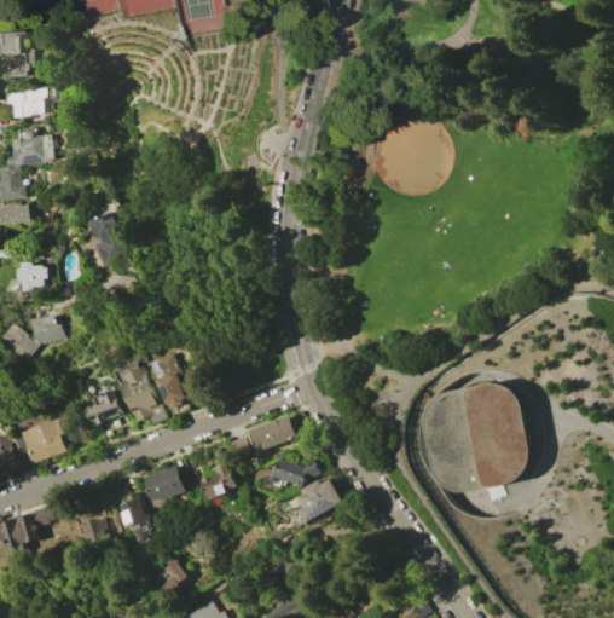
[(0,76),(22,75),(18,32),(0,32),(0,76)]
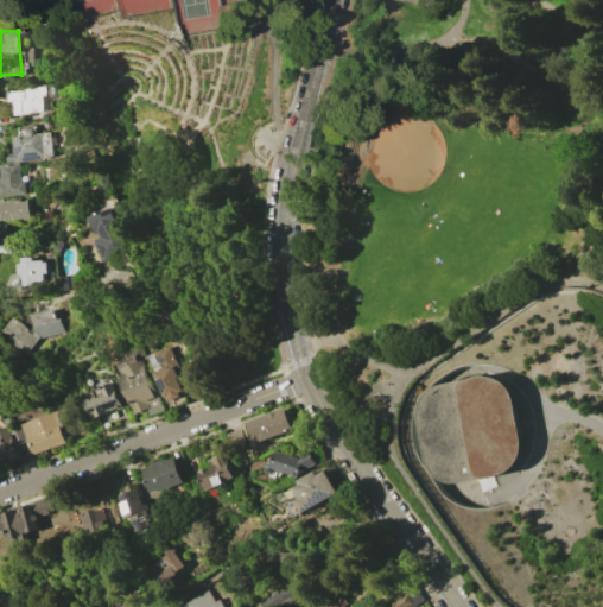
[(0,94),(2,103),(8,102),(10,117),(44,112),(40,88),(0,94)]
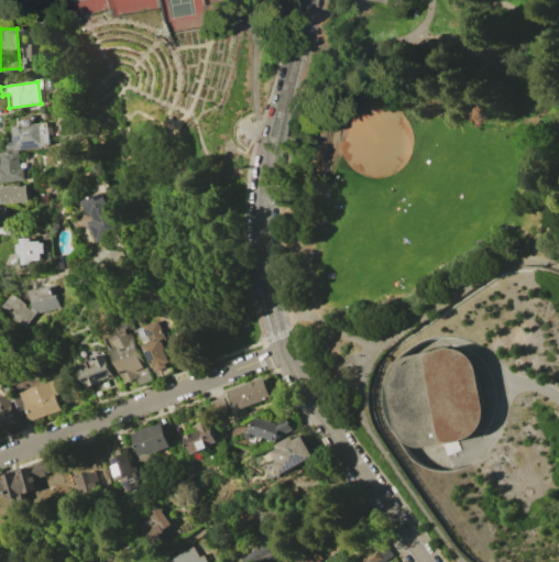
[(46,146),(43,123),(30,125),(29,117),(14,119),(15,127),(8,128),(10,143),(1,144),(2,152),(46,146)]
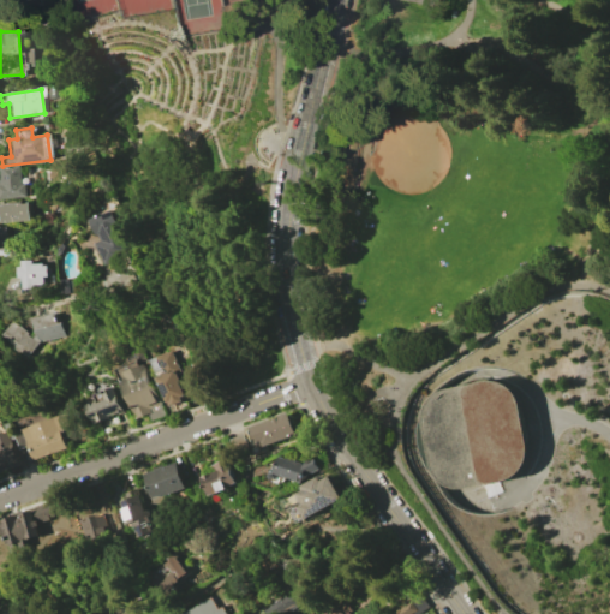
[(0,198),(19,197),(16,166),(0,167),(0,198)]
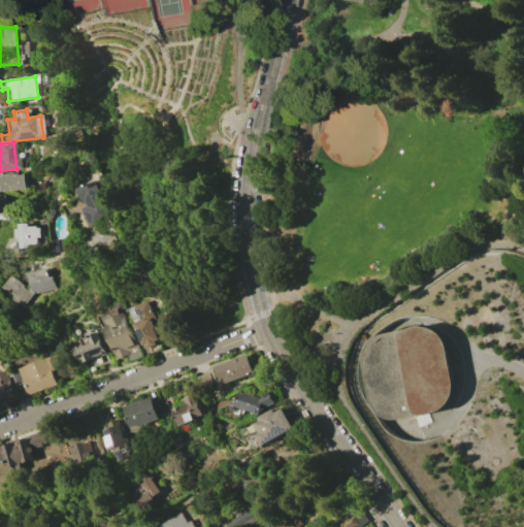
[(21,190),(20,173),(0,175),(0,192),(21,190)]
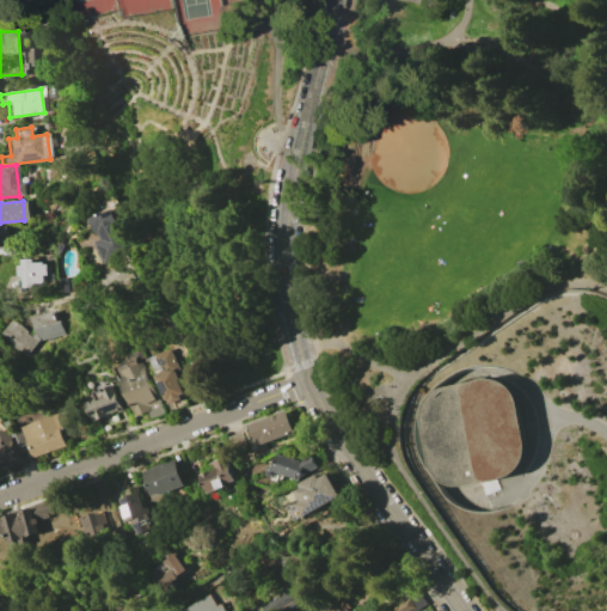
[(110,221),(105,209),(83,219),(90,236),(93,234),(96,240),(90,243),(99,266),(126,254),(117,234),(121,233),(115,220),(110,221)]
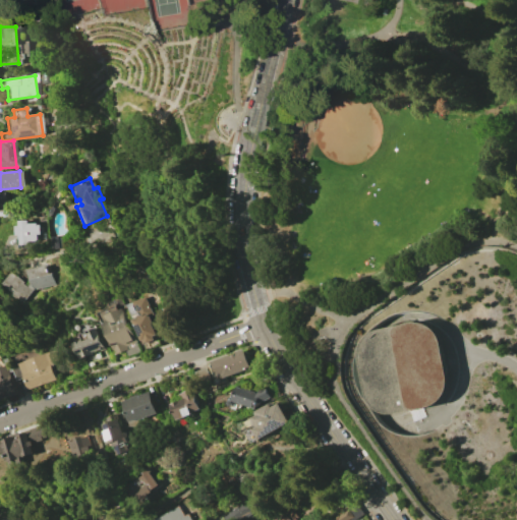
[(16,245),(24,245),(24,241),(34,241),(34,235),(37,235),(37,226),(33,226),(33,224),(25,224),(25,221),(15,221),(15,227),(13,227),(13,235),(16,235),(16,245)]
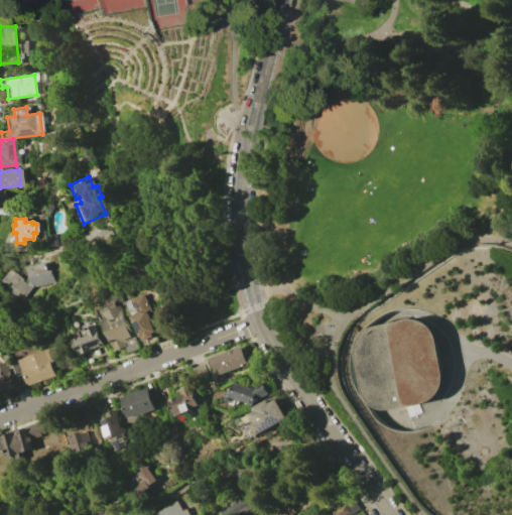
[(49,282),(44,260),(21,266),(24,281),(22,284),(7,270),(0,278),(0,284),(17,300),(30,287),(49,282)]
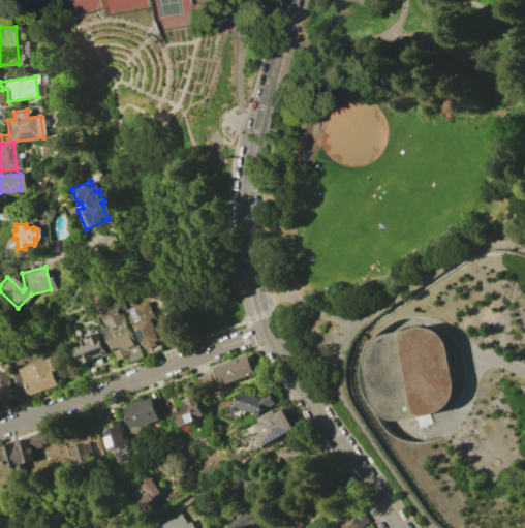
[(158,342),(151,321),(155,319),(149,302),(135,307),(141,322),(133,325),(142,348),(158,342)]
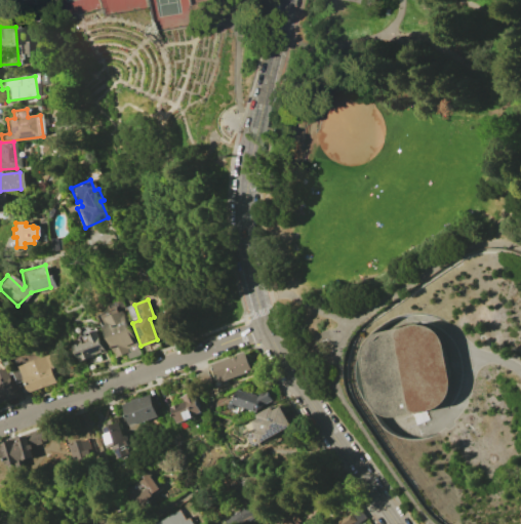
[(136,346),(123,312),(103,319),(106,325),(102,326),(114,358),(127,353),(126,350),(136,346)]
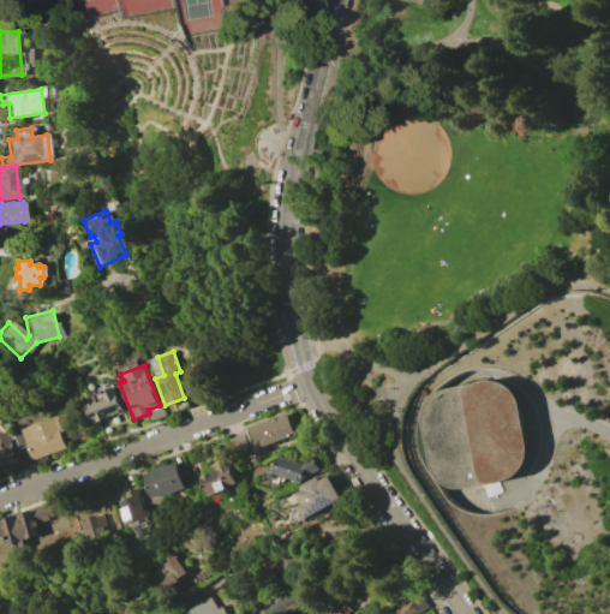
[(121,415),(112,388),(93,394),(96,404),(84,409),(90,425),(121,415)]
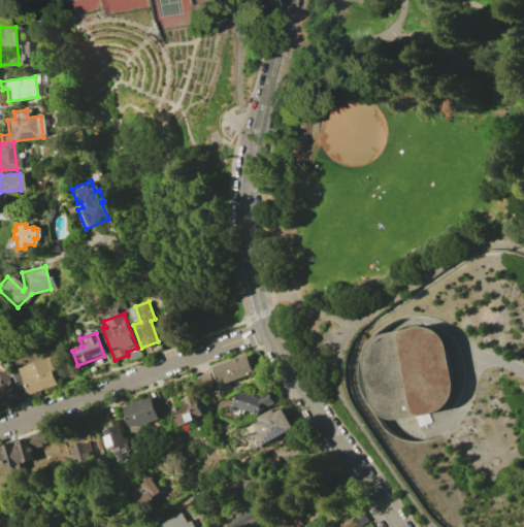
[(366,383),(365,370),(369,358),(377,348),(387,340),(399,336),(413,337),(424,341),(434,351),(440,362),(444,374),(441,388),(435,399),(425,407),(414,413),(401,414),(389,410),(379,404),(370,394),(366,383)]
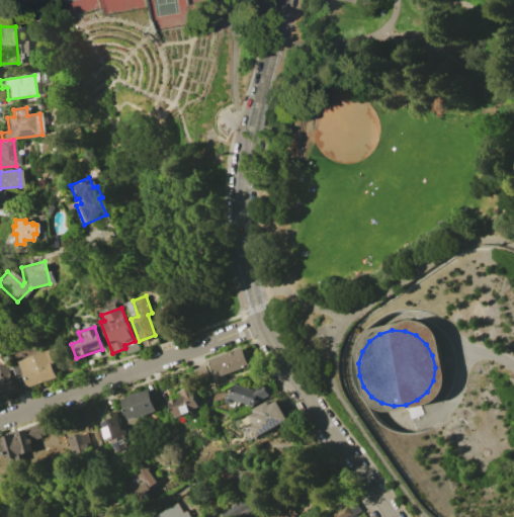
[(245,366),(239,349),(205,362),(212,378),(245,366)]
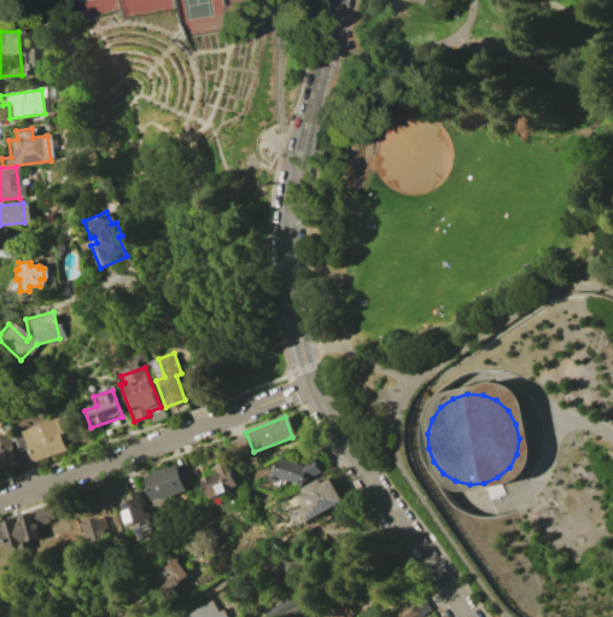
[(65,452),(59,435),(63,434),(58,420),(21,432),(30,464),(65,452)]
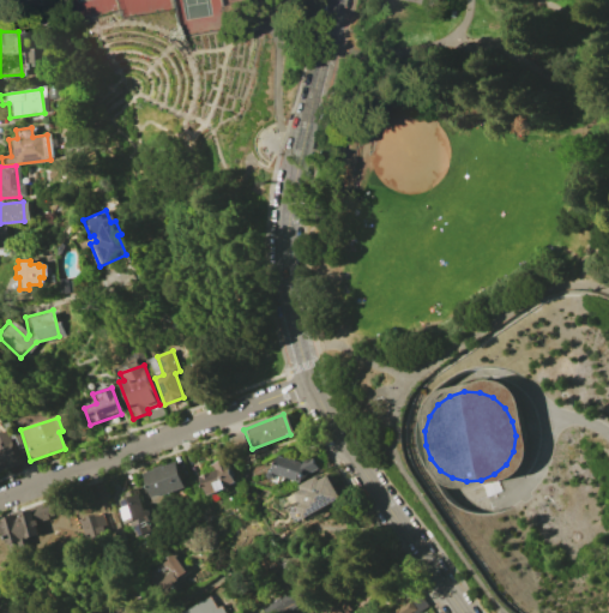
[(0,472),(14,467),(1,433),(0,433),(0,472)]
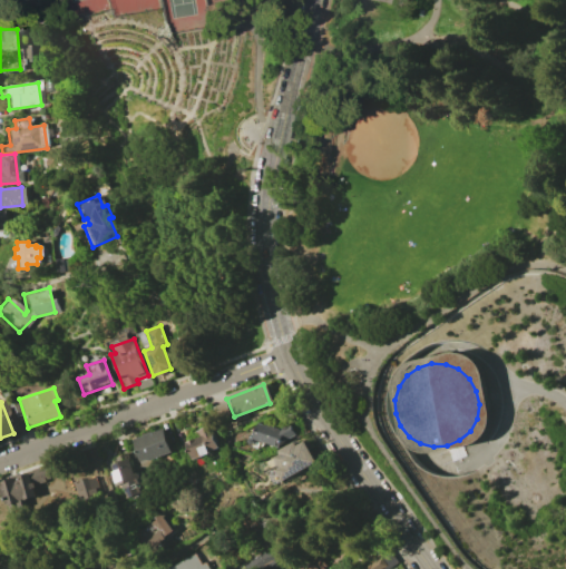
[(255,424),(277,431),(289,427),(293,437),(279,443),(276,450),(250,441),(255,424)]
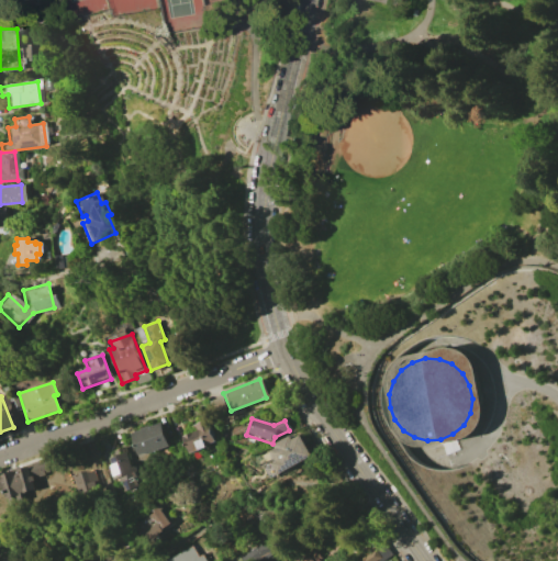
[(214,442),(207,426),(204,427),(202,421),(188,427),(189,433),(181,436),(189,453),(214,442)]
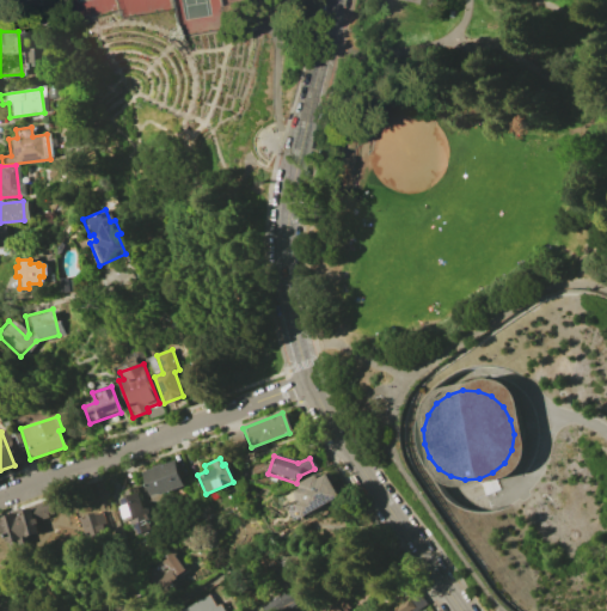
[(182,487),(172,460),(140,472),(151,499),(182,487)]
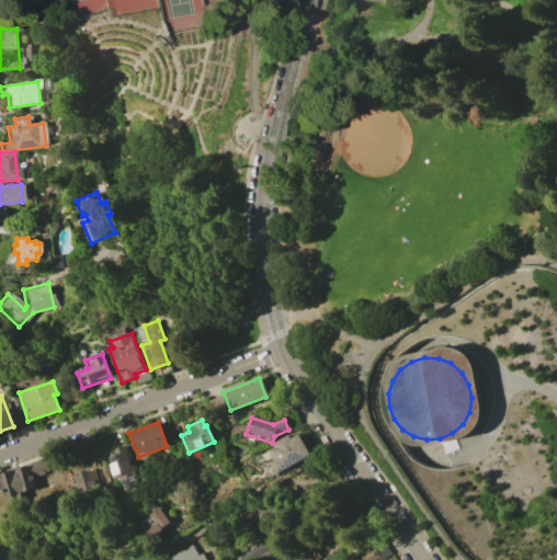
[(276,475),(309,455),(297,434),(288,438),(287,435),(270,445),(272,448),(269,450),(274,460),(269,463),(276,475)]
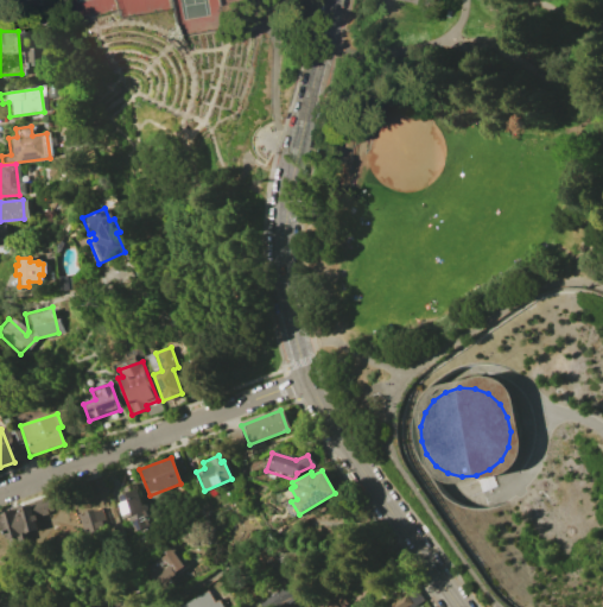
[(138,482),(153,526),(135,532),(129,517),(124,519),(118,505),(120,504),(115,489),(138,482)]
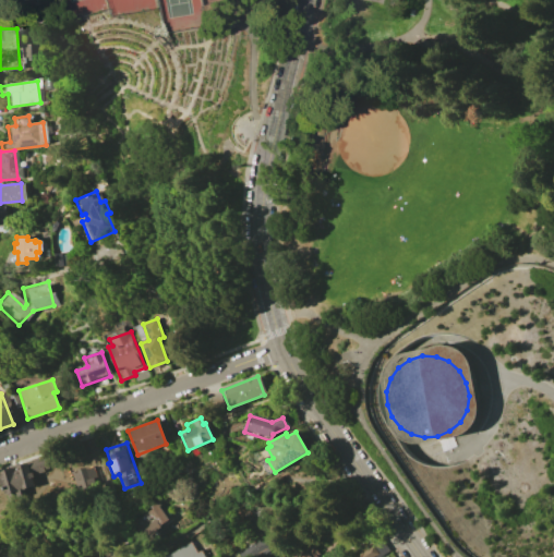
[(45,458),(48,469),(28,474),(25,463),(45,458)]
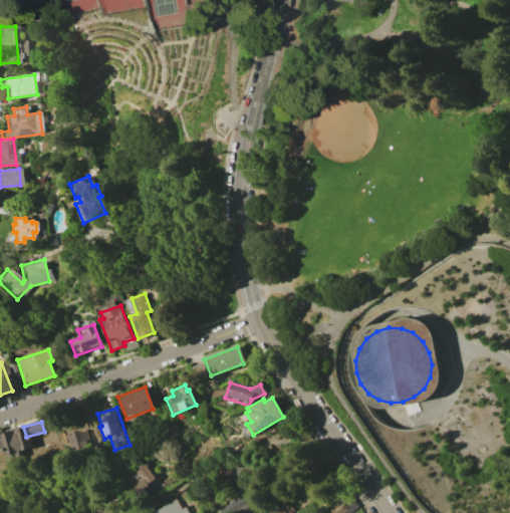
[(0,436),(20,430),(26,451),(18,453),(20,459),(15,460),(16,464),(9,466),(7,456),(5,457),(2,446),(0,447),(0,436)]
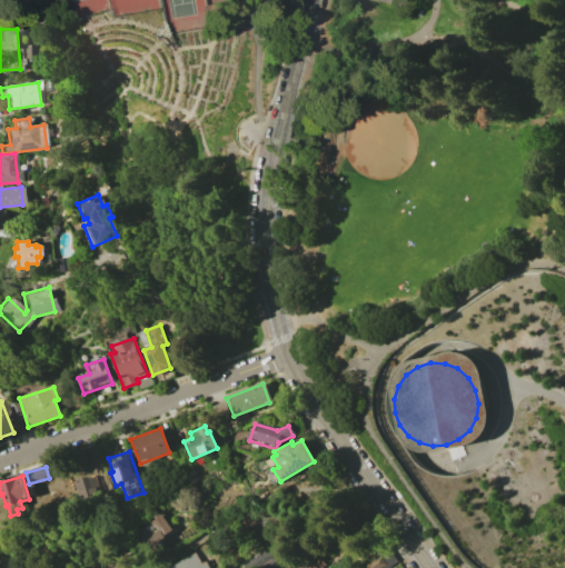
[(71,484),(90,476),(98,496),(78,504),(71,484)]
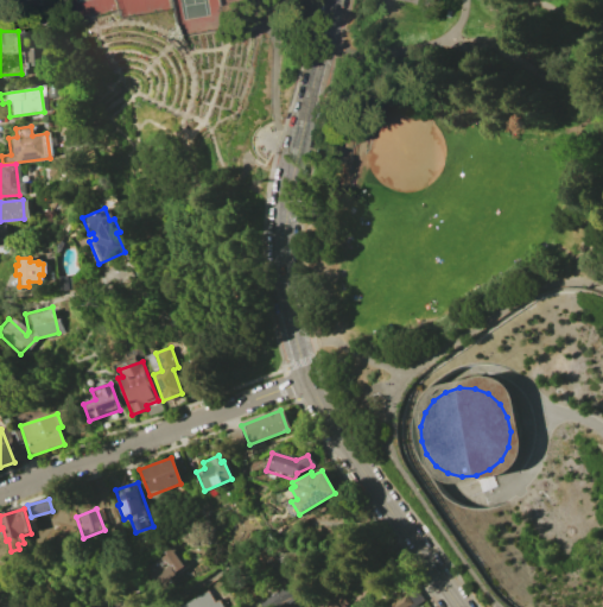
[(186,573),(162,592),(148,574),(165,562),(163,557),(170,551),(186,573)]
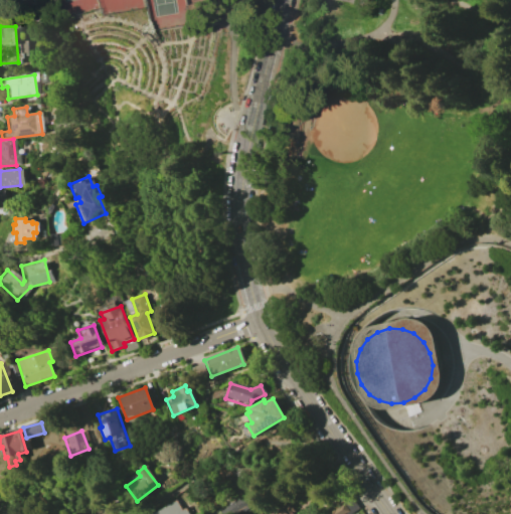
[(215,513),(214,511),(238,495),(246,508),(236,513),(215,513)]
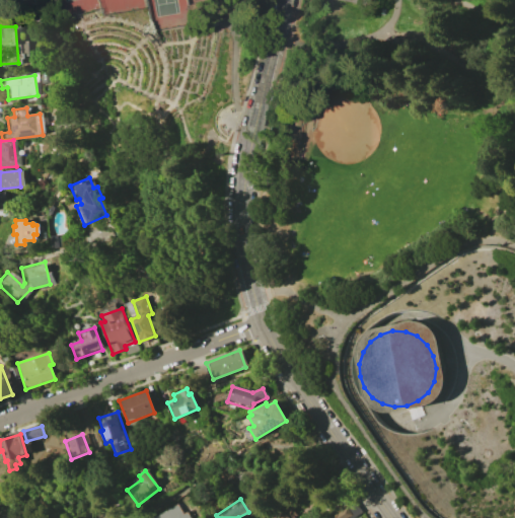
[(173,504),(179,514),(182,513),(185,517),(151,517),(173,504)]
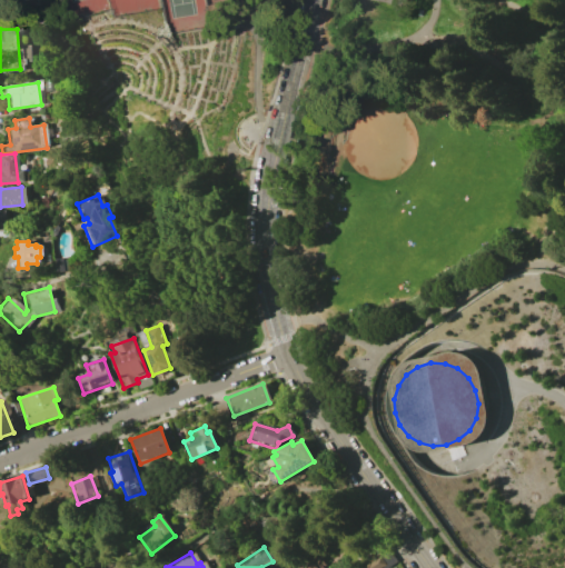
[(362,567),(386,552),(393,562),(384,567),(362,567)]
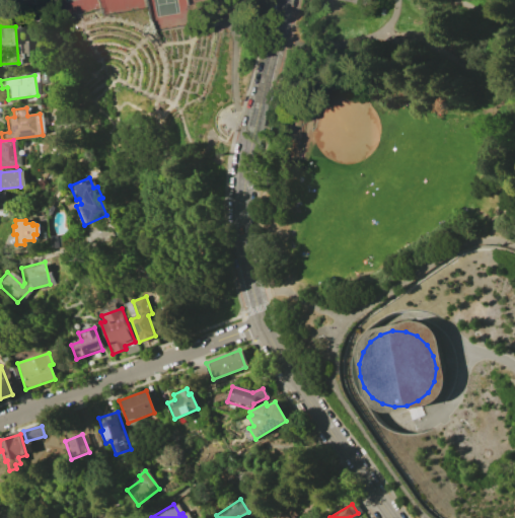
[(270,517),(286,507),(292,516),(291,517),(270,517)]
